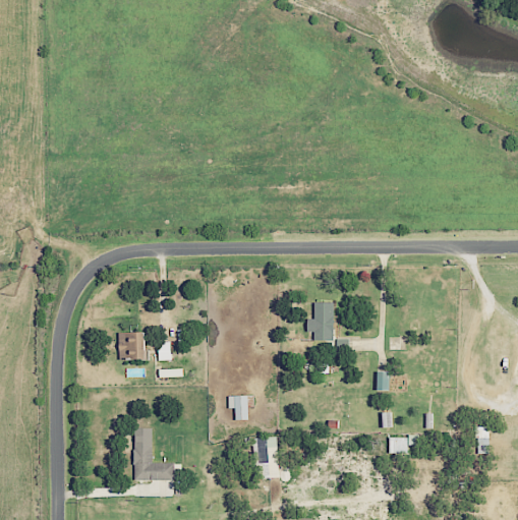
[(333,302),(312,303),(312,320),(306,320),(307,332),(313,332),(313,341),(333,340),(333,302)]
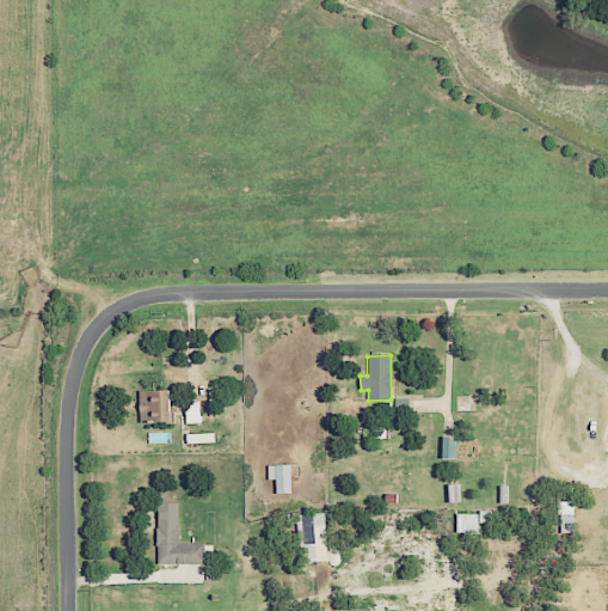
[(141,422),(173,421),(172,390),(140,391),(141,422)]
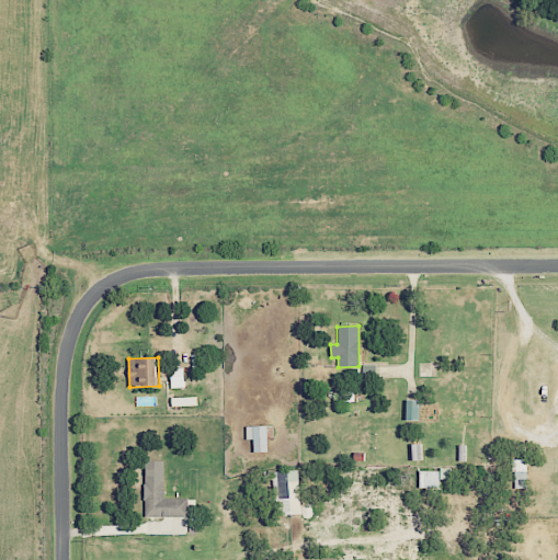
[(170,388),(184,388),(183,374),(170,374),(170,388)]
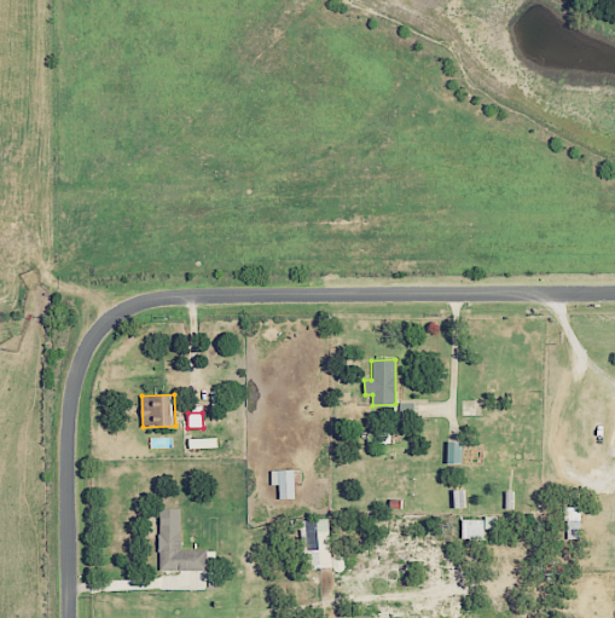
[(189,440),(189,449),(208,448),(208,439),(189,440)]
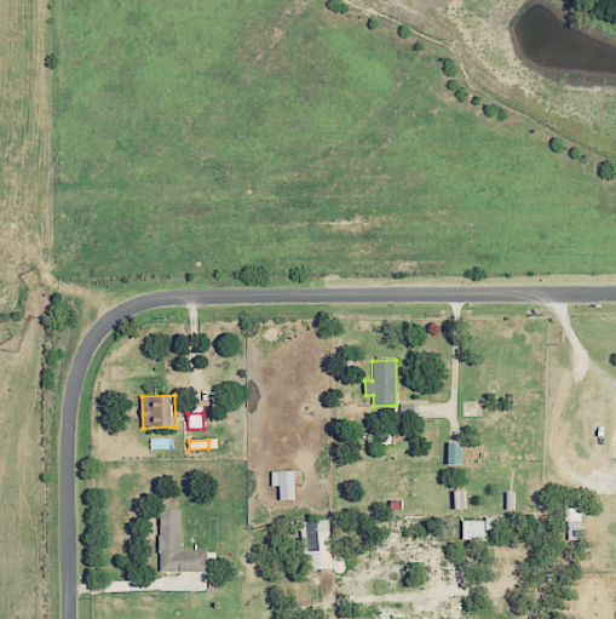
[(464,442),(448,442),(448,465),(462,465),(464,442)]
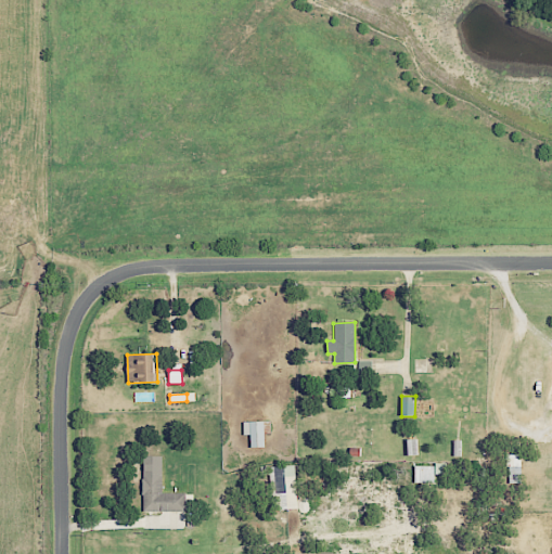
[(265,448),(265,428),(270,428),(270,421),(243,422),(243,435),(251,435),(251,448),(265,448)]
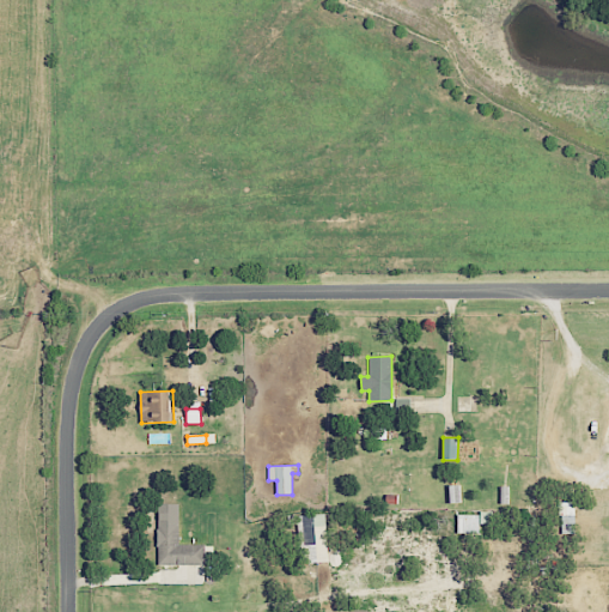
[(458,486),(445,486),(445,503),(458,503),(458,486)]
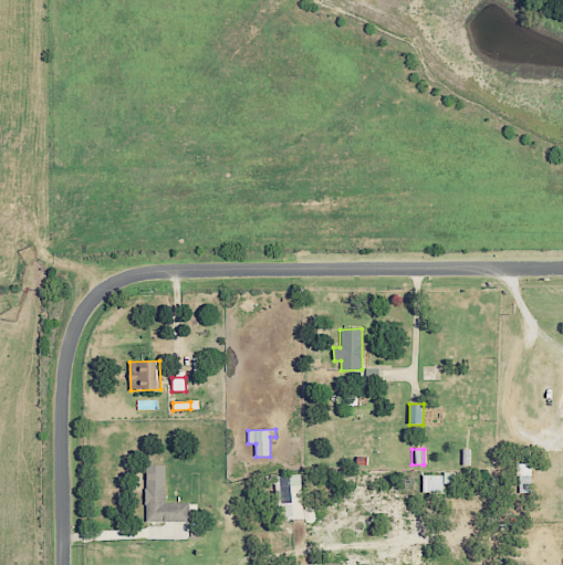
[(165,503),(166,466),(146,466),(145,521),(188,522),(189,503),(165,503)]
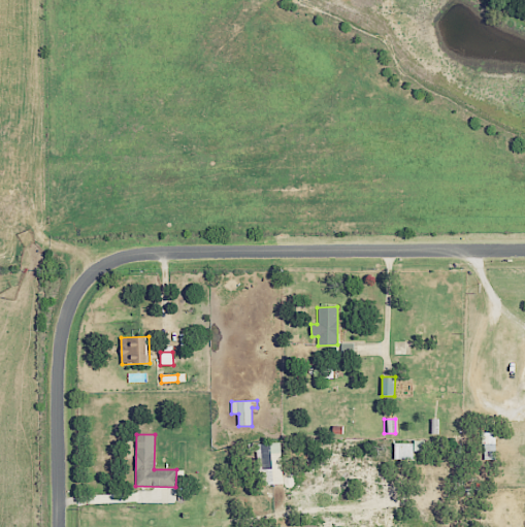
[(255,460),(257,485),(283,484),(281,442),(248,445),(248,460),(255,460)]
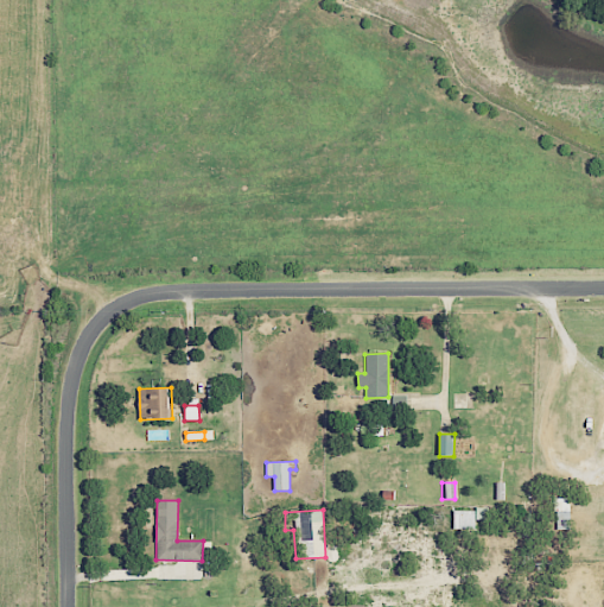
[(476,530),(476,520),(488,520),(488,510),(455,510),(453,530),(476,530)]
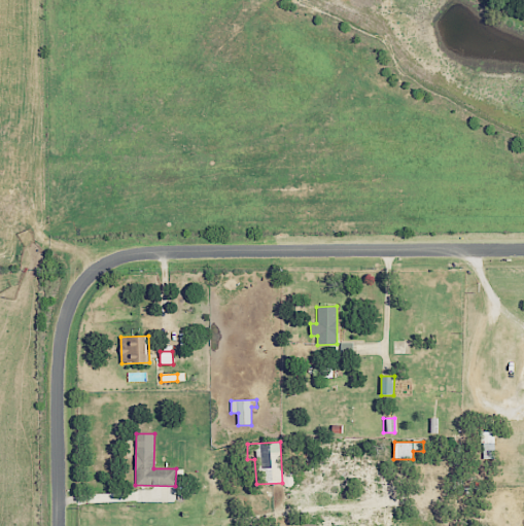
All buildings are outlined.
